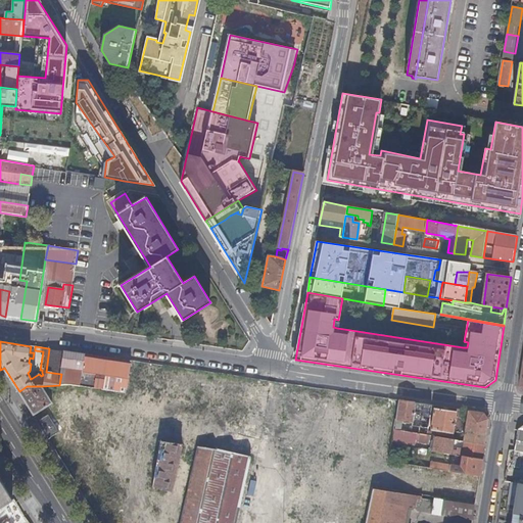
[(46,372),(61,374),(63,360),(57,359),(59,350),(49,348),(46,372)]
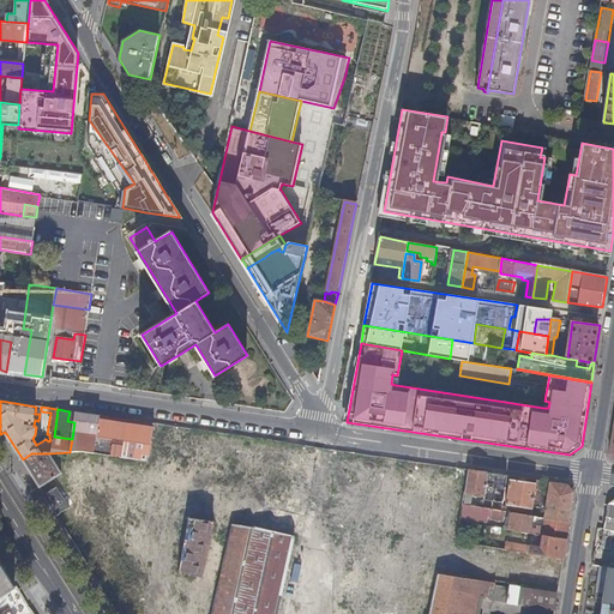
[(72,439),(70,452),(85,451),(139,459),(146,461),(149,461),(150,451),(155,423),(76,413),(74,422),(72,439)]
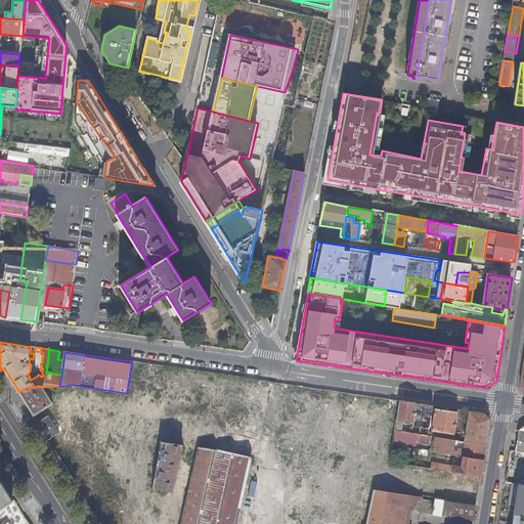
[(19,392),(34,417),(53,404),(43,387),(27,387),(19,392)]
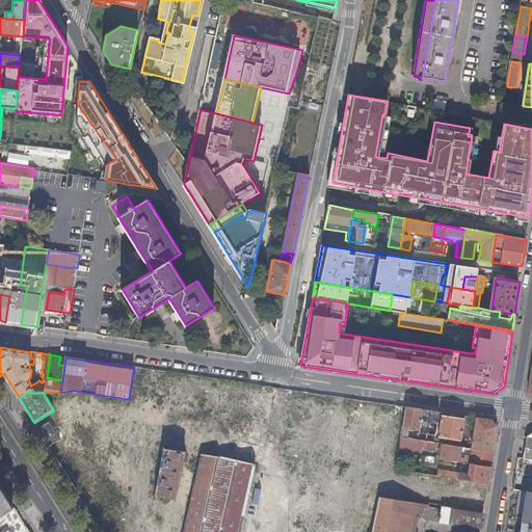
[(423,410),(406,407),(404,426),(403,427),(421,429),(423,410)]
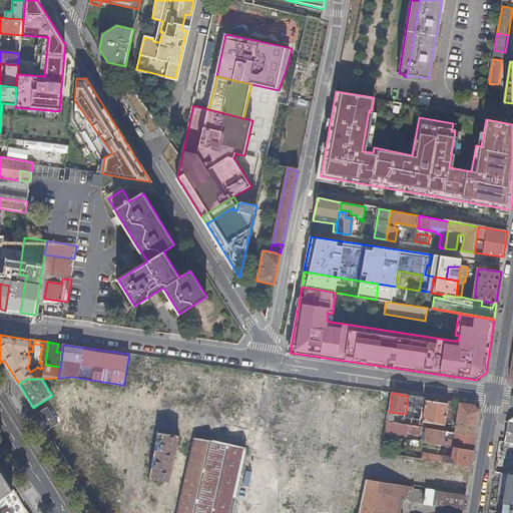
[(424,398),(408,396),(406,414),(405,418),(421,421),(424,398)]
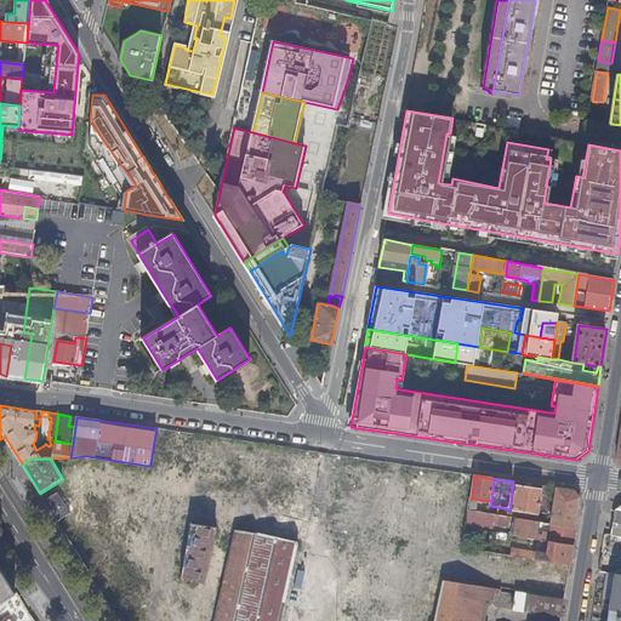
[(540,514),(543,490),(517,485),(513,510),(540,514)]
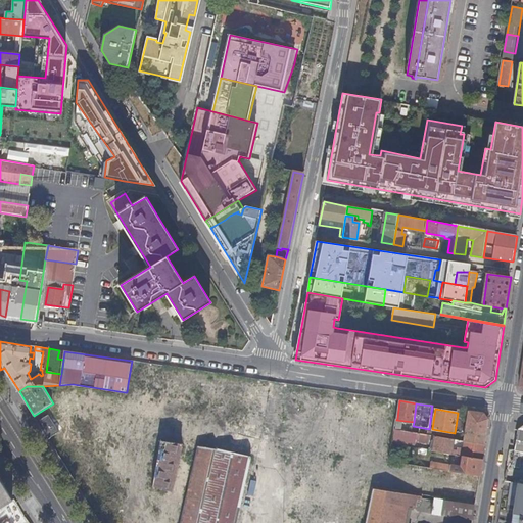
[(465,411),(458,410),(458,413),(455,433),(454,436),(454,439),(460,441),(465,411)]
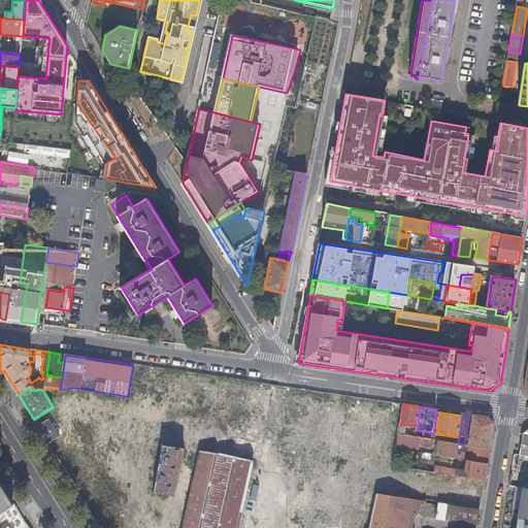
[(490,417),(473,415),(469,446),(490,450),(497,419),(490,417)]
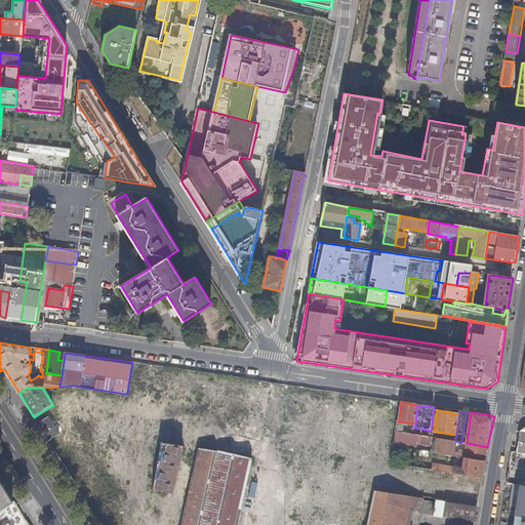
[(524,428),(520,432),(516,452),(524,453),(524,428)]
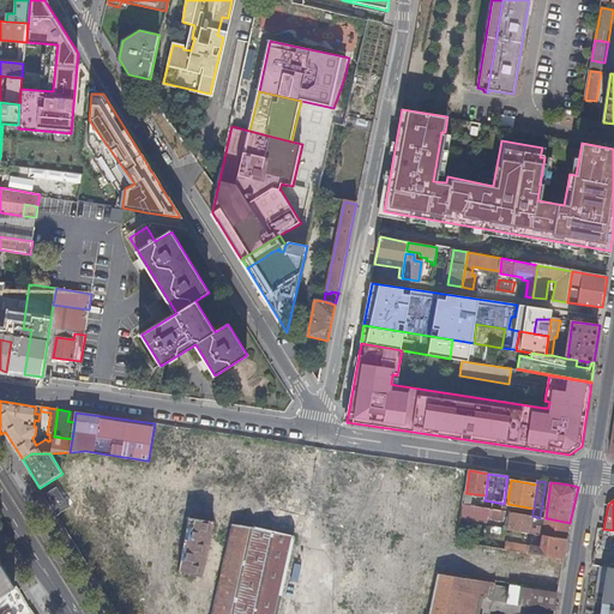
[(503,511),(465,504),(463,522),(488,525),(489,518),(510,522),(509,529),(543,536),(567,540),(570,523),(546,518),(540,518),(533,516),(529,516),(512,512),(503,511)]
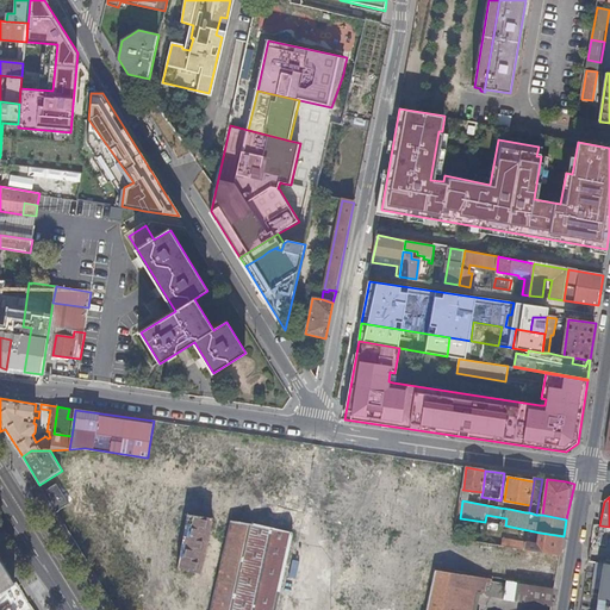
[(213,517),(186,514),(181,547),(178,568),(201,573),(213,517)]
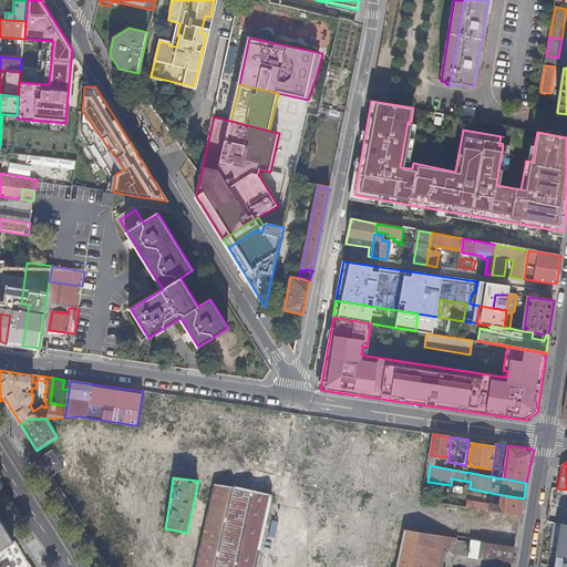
[(214,566),(234,486),(214,483),(196,566),(214,566)]
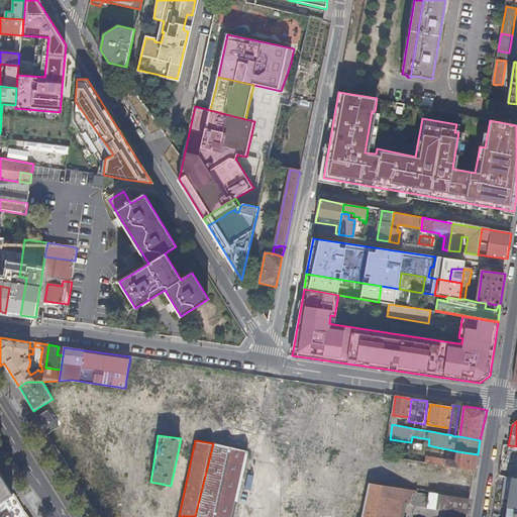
[(234,516),(237,505),(248,451),(243,450),(213,443),(195,516),(234,516)]
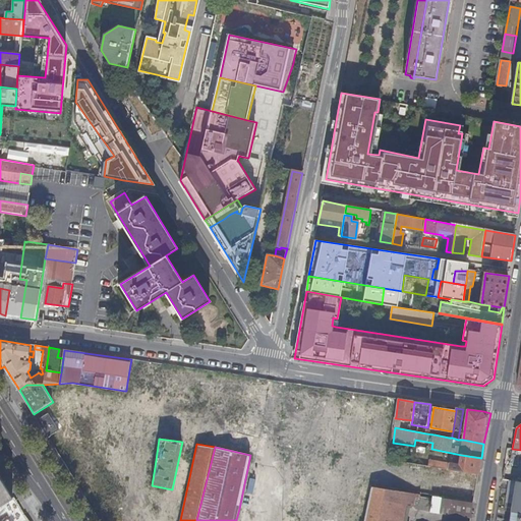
[(520,450),(512,449),(510,463),(520,465),(520,450)]
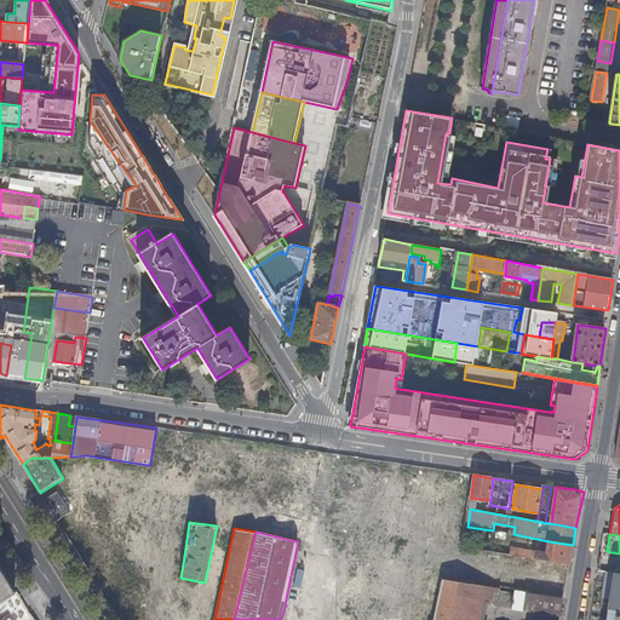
[(527,550),(526,557),(570,564),(573,545),(549,541),(547,554),(535,551),(535,552),(527,550)]
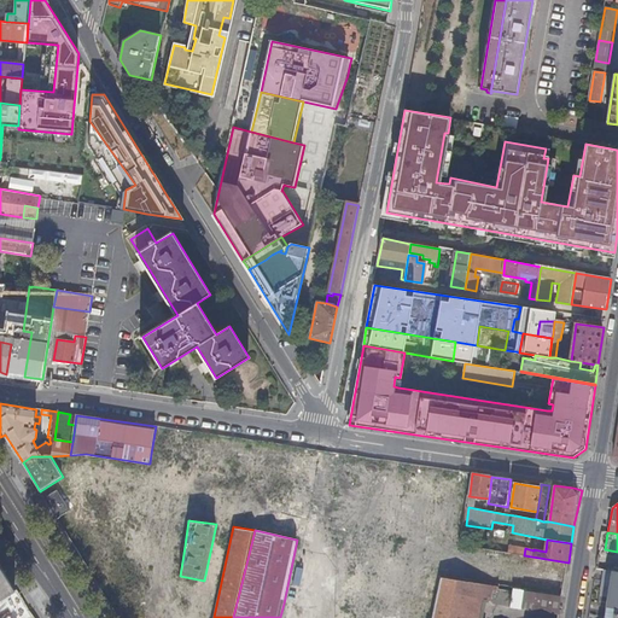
[(0,599),(0,600),(16,590),(0,565),(0,599)]
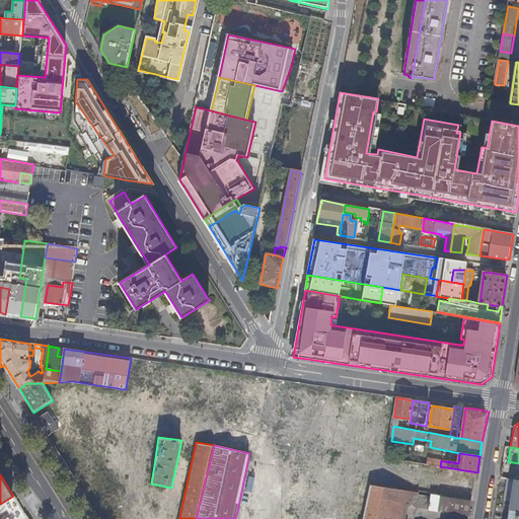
[(518,518),(518,479),(501,477),(501,478),(514,480),(512,489),(506,488),(503,510),(511,511),(509,518),(518,518)]
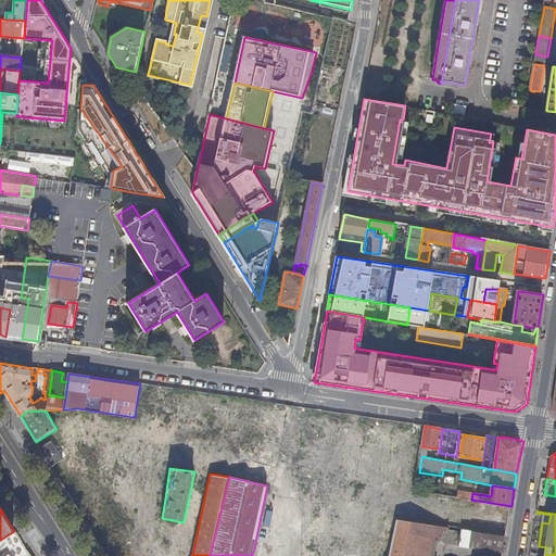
[(397,520),(390,555),(430,555),(434,539),(443,541),(444,531),(450,532),(450,528),(397,520)]
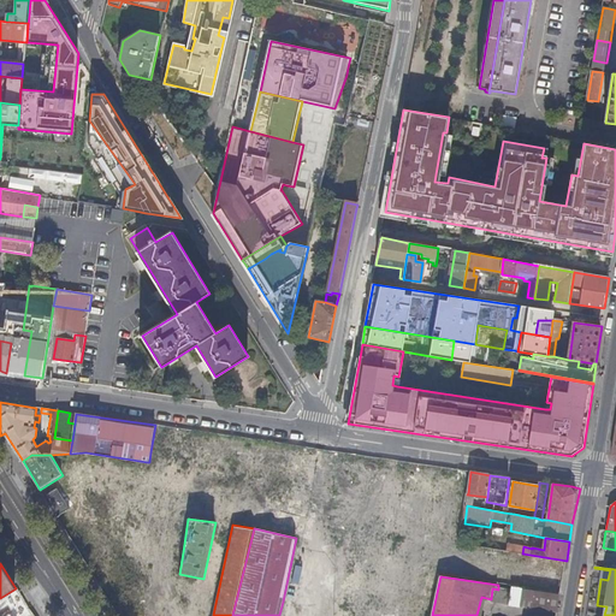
[(513,587),(498,585),(498,590),(496,600),(510,603),(513,587)]
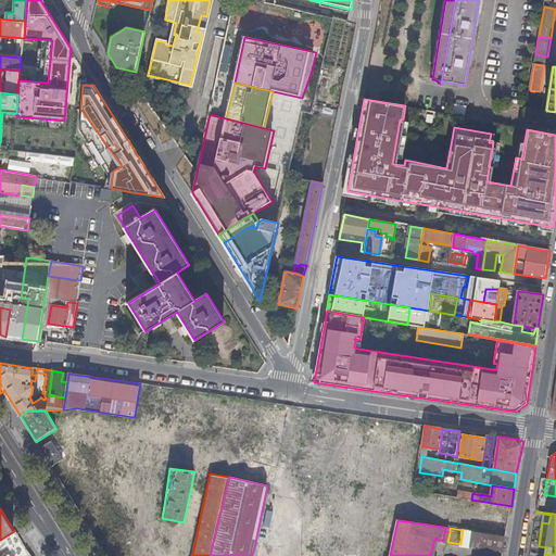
[(506,536),(463,530),(460,544),(460,546),(504,553),(506,536)]
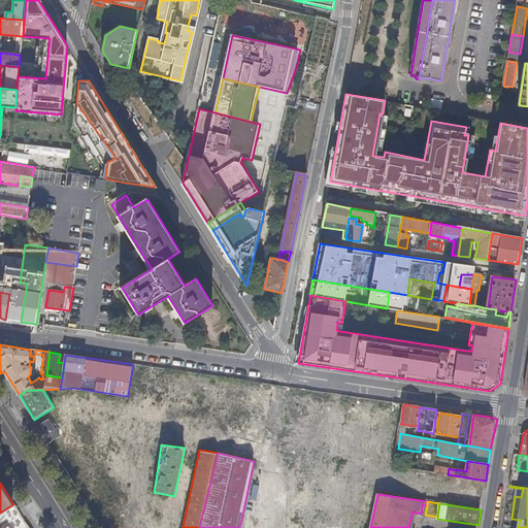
[(0,527),(28,527),(13,504),(0,513),(0,512),(0,527)]
